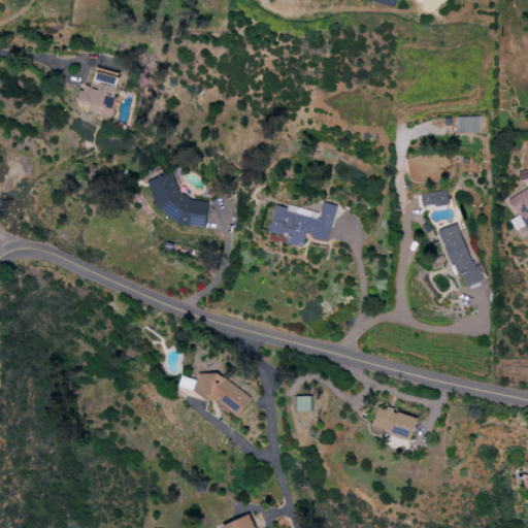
[(76,102),(89,104),(87,112),(110,117),(119,72),(95,68),(91,87),(80,85),(76,102)]
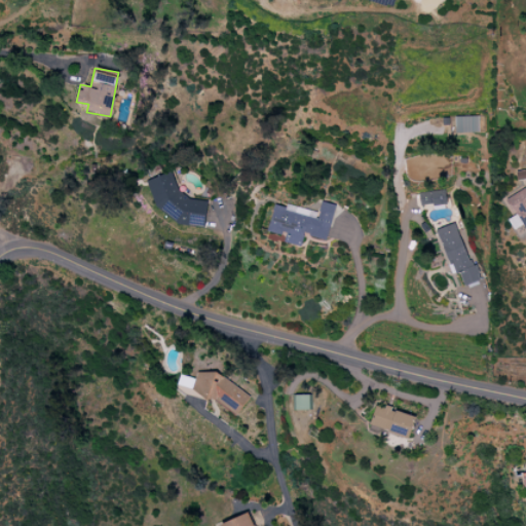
[(454,133),(479,132),(478,115),(454,116),(454,133)]
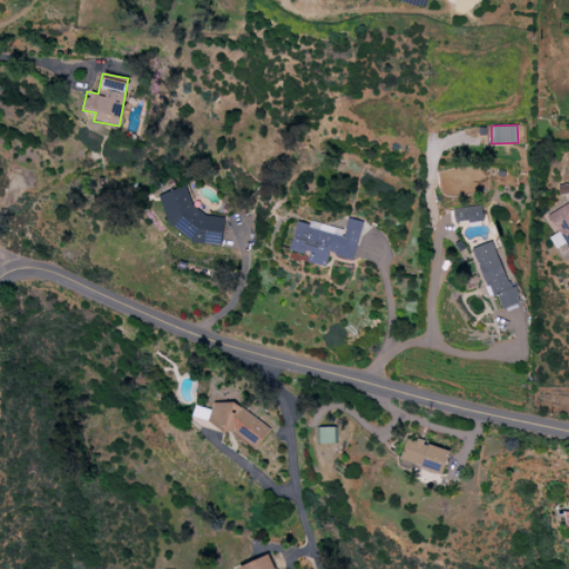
[(158,195),(172,236),(220,241),(223,216),(195,212),(186,185),(158,195)]
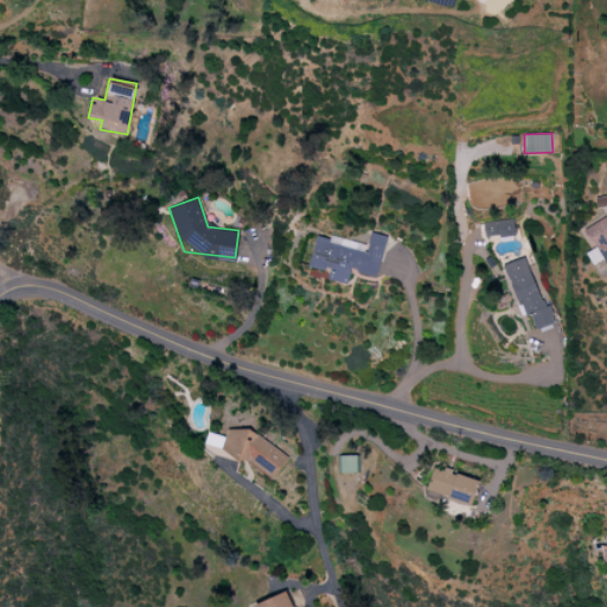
[(606,215),(583,228),(594,248),(586,253),(599,276),(606,272),(606,215)]
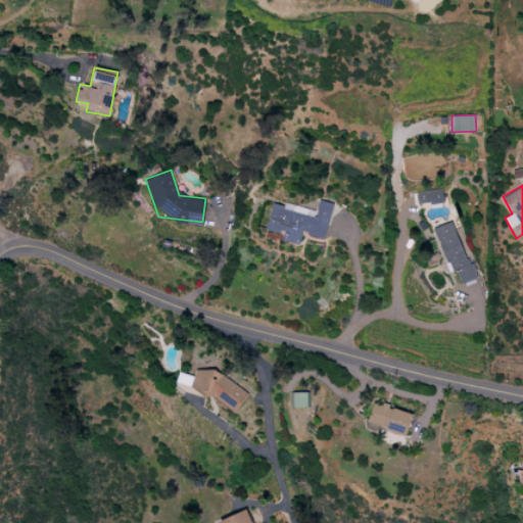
[(443,202),(441,188),(416,191),(417,205),(443,202)]
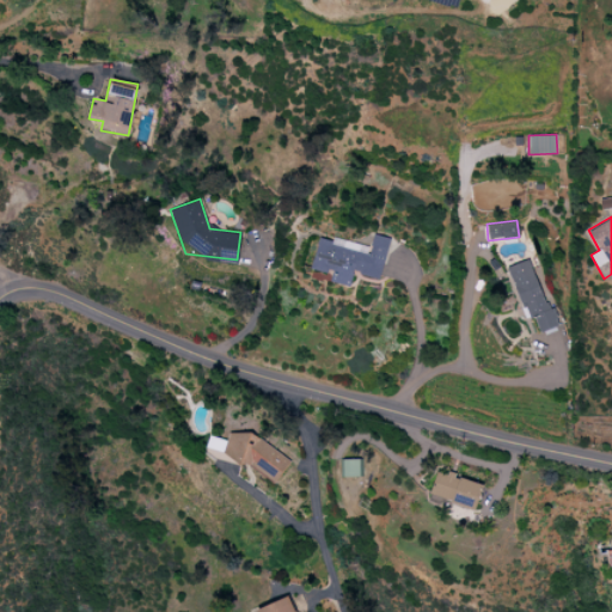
[(379,279),(389,238),(372,233),(369,246),(332,238),(331,240),(318,238),(311,268),(331,273),(329,281),(349,286),(353,271),(379,279)]
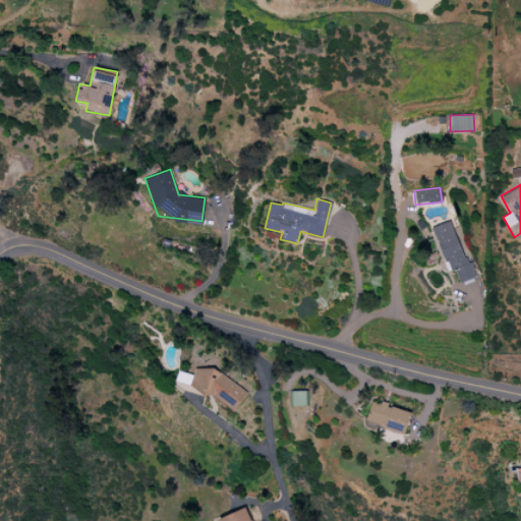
[(433,226),(454,284),(472,278),(452,220),(433,226)]
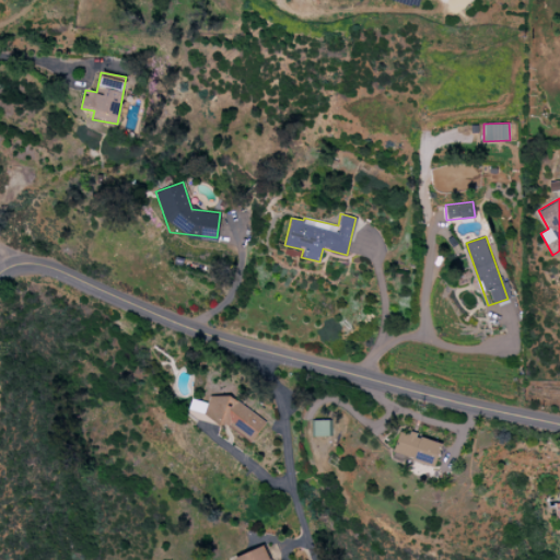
[(190,405),(252,443),(265,421),(214,389),(206,404),(195,397),(190,405)]
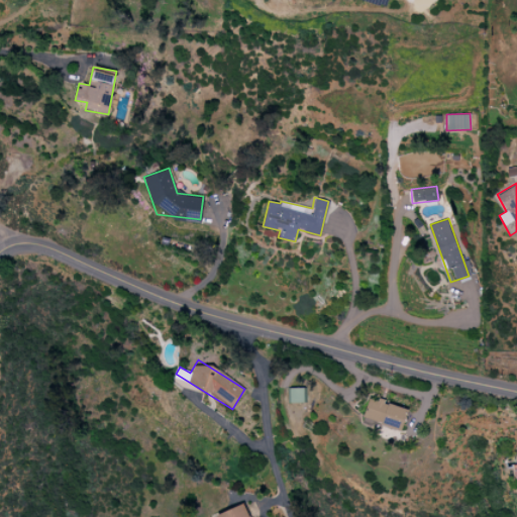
[(289,388),(290,403),(303,402),(303,388),(289,388)]
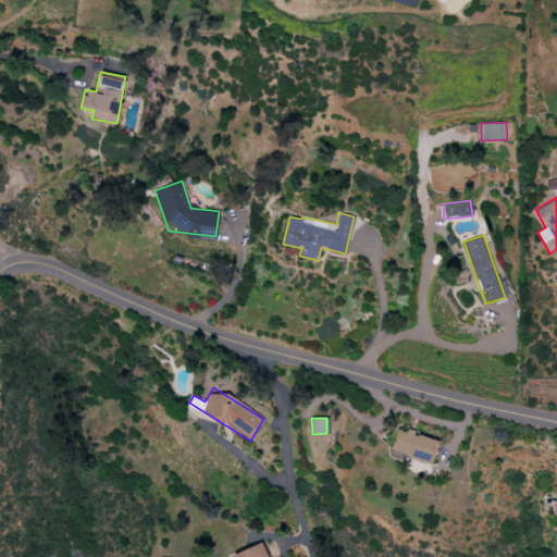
[(440,441),(397,428),(391,449),(432,463),(440,441)]
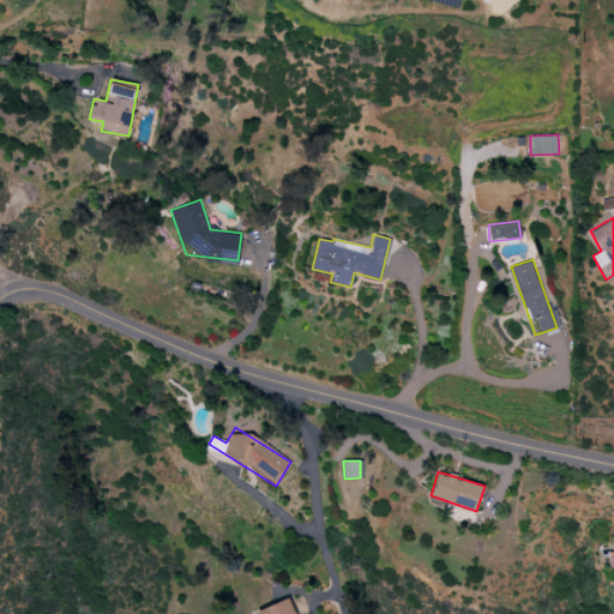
All buildings are outlined.
